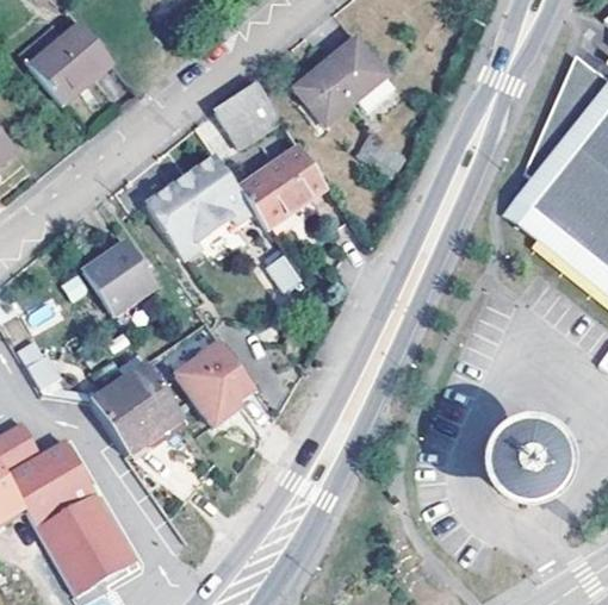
[(607,14),(603,19),(607,22),(607,57),(605,61),(590,49),(581,60),(575,54),(523,170),(532,178),(506,212),(539,239),(607,295),(607,14)]
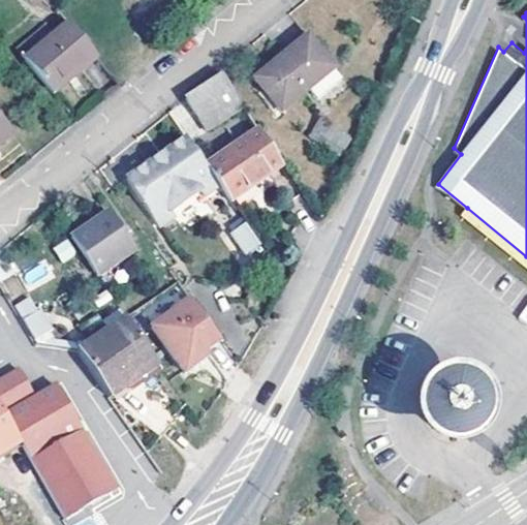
[(52,93),(97,55),(68,21),(23,59),(52,93)]
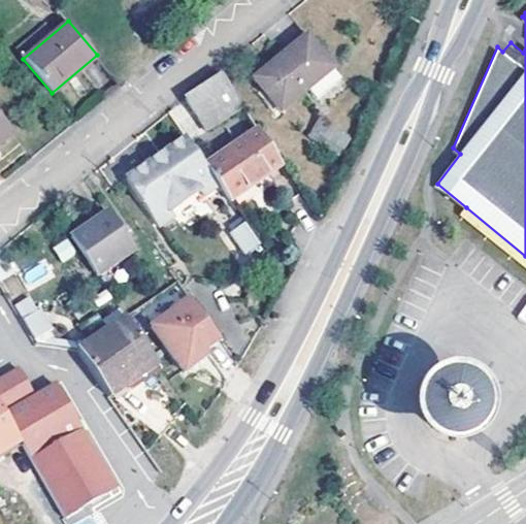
[(273,52),(276,55),(302,33),(298,28),(272,50),(273,52)]
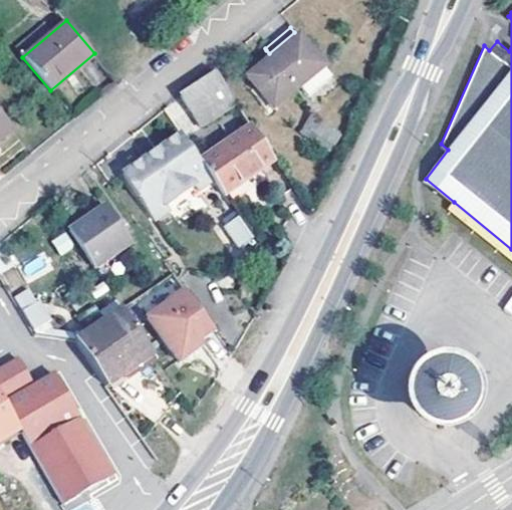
[(269,53),(262,59),(245,73),(271,105),(298,84),(305,93),(326,77),(318,67),(323,64),(296,30),(294,32),(269,53)]
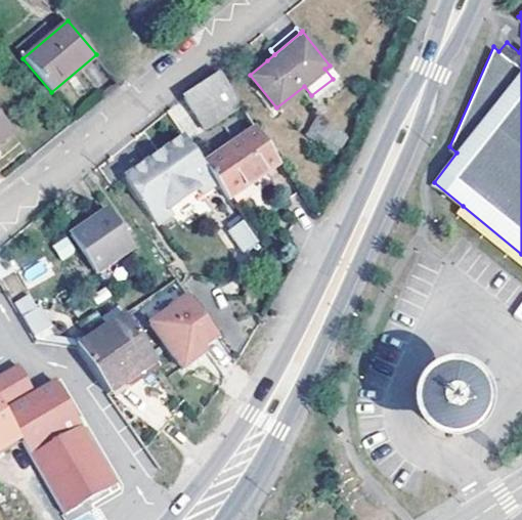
[(264,56),(267,60),(274,54),(271,51),(264,56)]
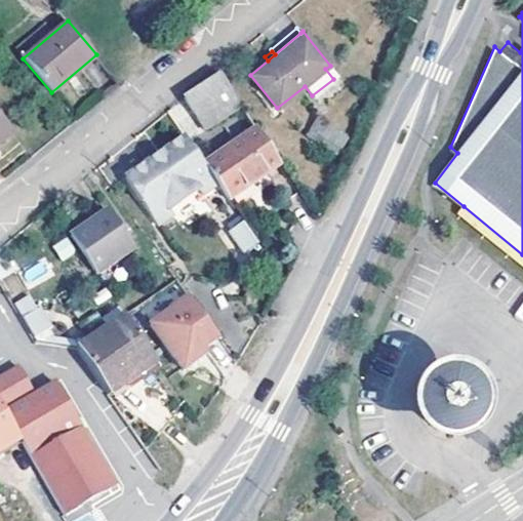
[(208,127),(240,104),(219,72),(186,97),(208,127)]
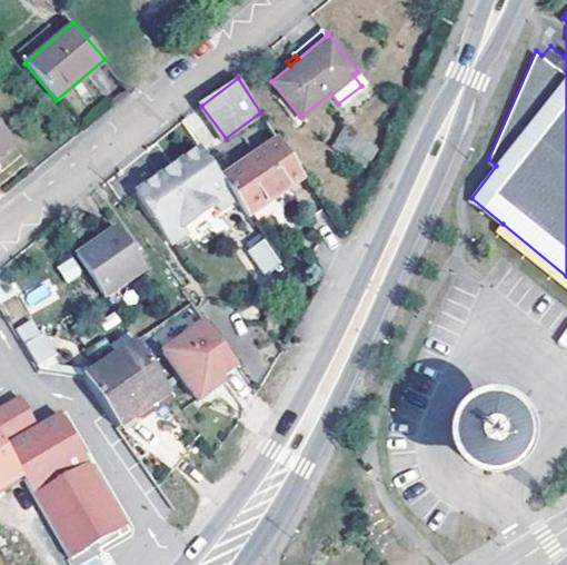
[(196,107),(181,112),(192,140),(207,135),(196,107)]
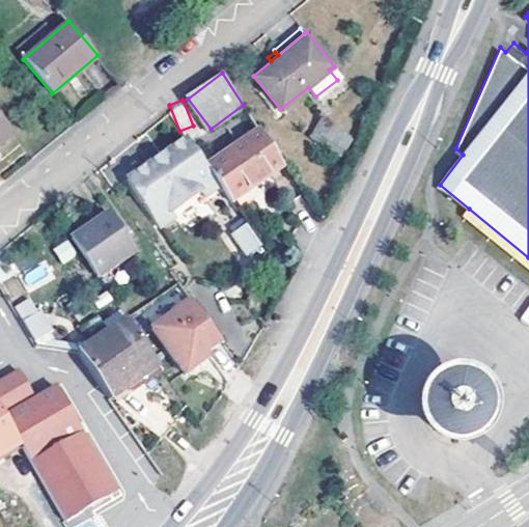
[(337,153),(350,135),(319,112),(307,130),(337,153)]
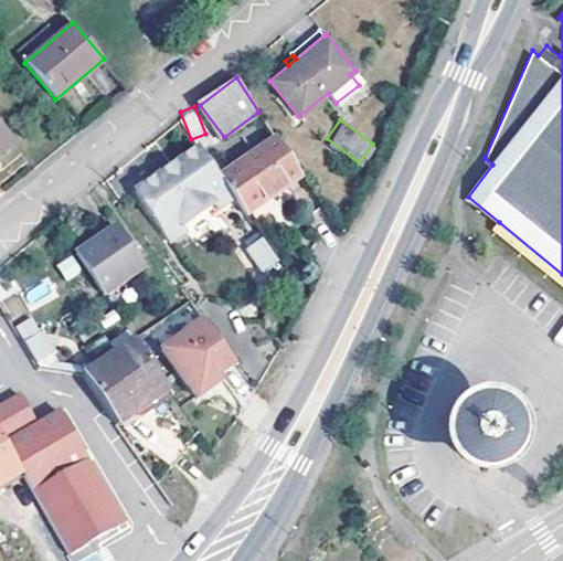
[(0,148),(12,139),(0,124),(0,148)]
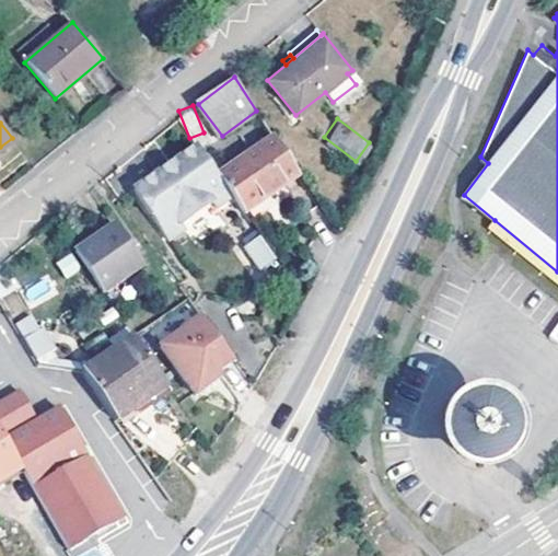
[(298,173),(282,151),(274,137),(220,178),(230,194),(251,223),(290,192),(285,183),(298,173)]
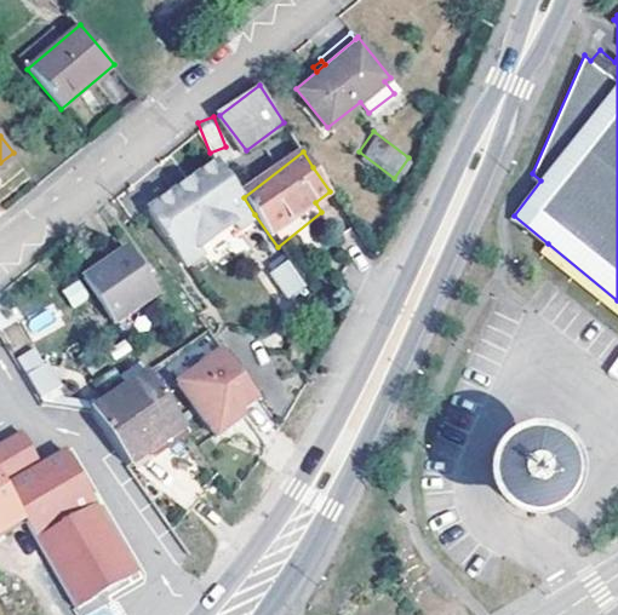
[(238,225),(255,214),(244,197),(216,157),(188,177),(192,183),(182,190),(177,184),(147,206),(184,262),(201,251),(198,245),(234,220),(238,225)]
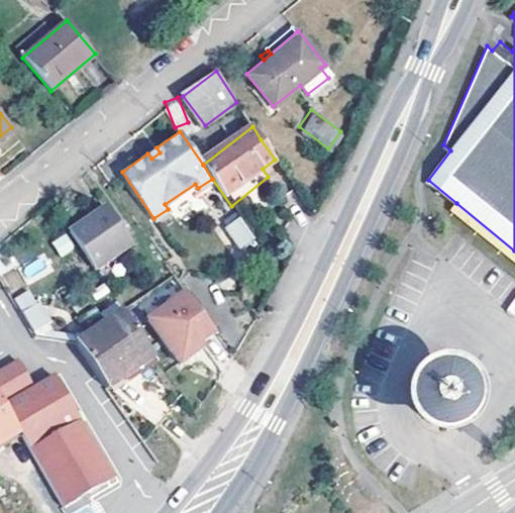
[(157,147),(147,154),(151,159),(160,152),(157,147)]
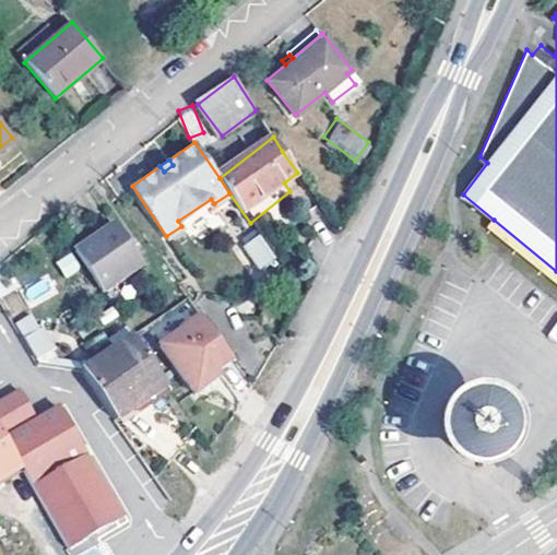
[(556,283),(556,271),(494,220),(488,226),(556,283)]
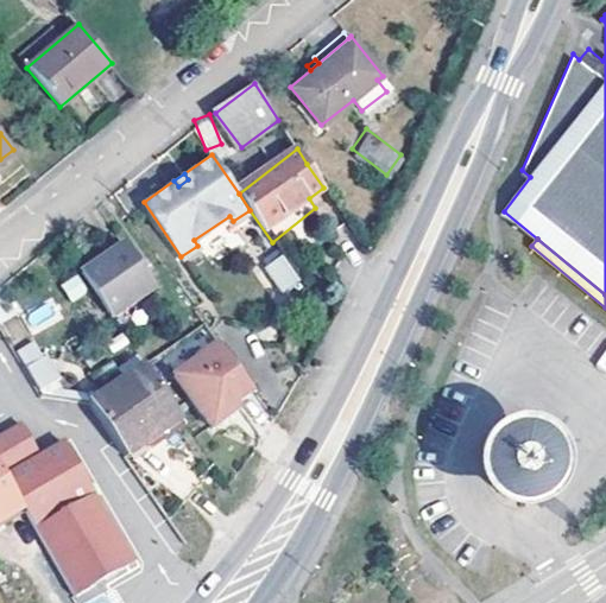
[(82,271),(111,313),(153,284),(125,242),(82,271)]
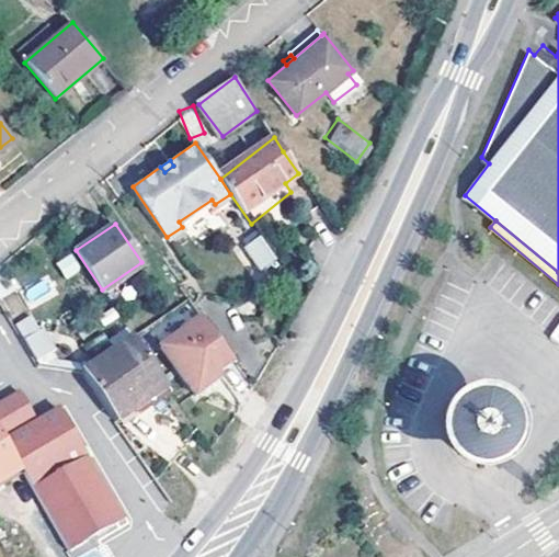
[(266,272),(278,264),(263,241),(250,249),(266,272)]
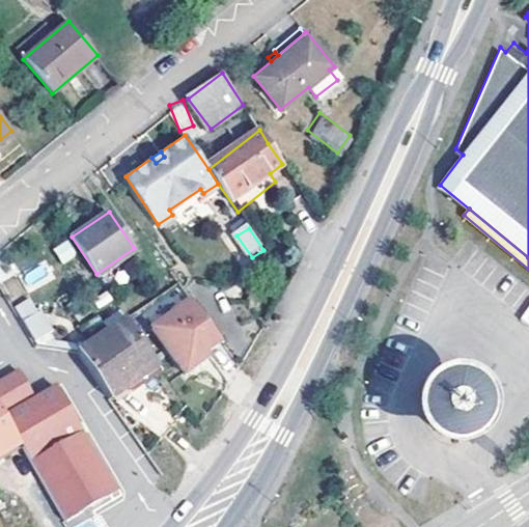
[(60,260),(76,251),(65,236),(50,244),(60,260)]
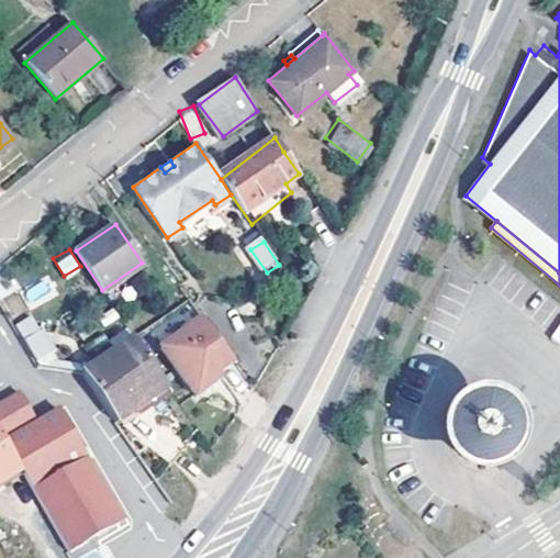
[(0,292),(12,287),(0,265),(0,292)]
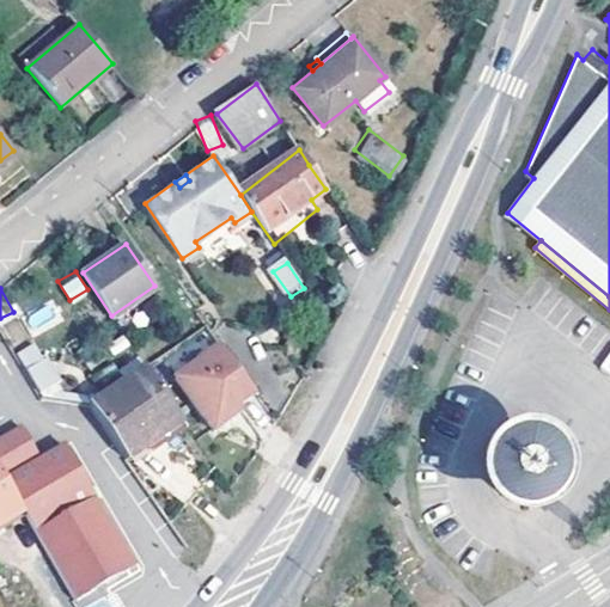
[(32,329),(59,314),(49,298),(23,312),(32,329)]
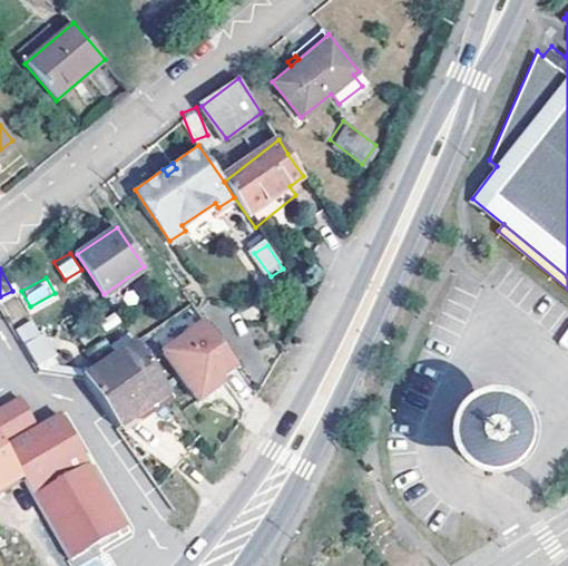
[(201,318),(159,348),(196,398),(221,379),(217,374),(234,362),(201,318)]
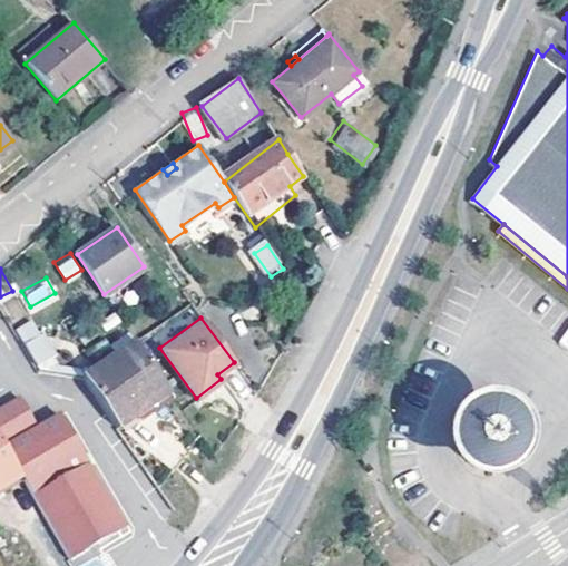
[(16,329),(37,364),(54,354),(33,319),(16,329)]
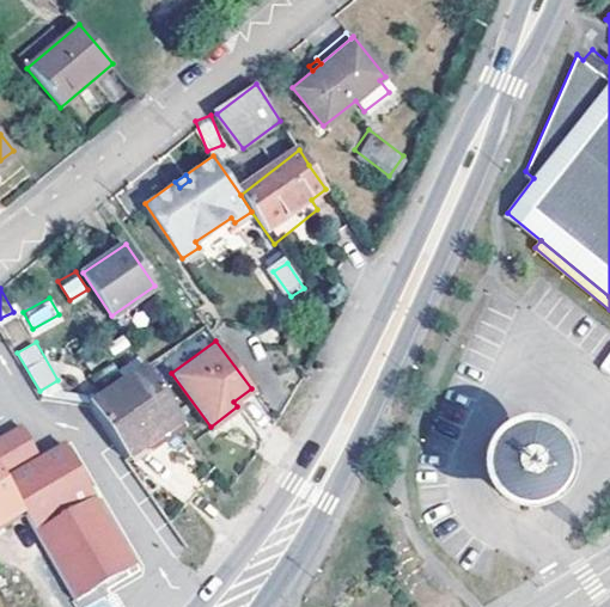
[(609,368),(609,344),(599,361),(609,368)]
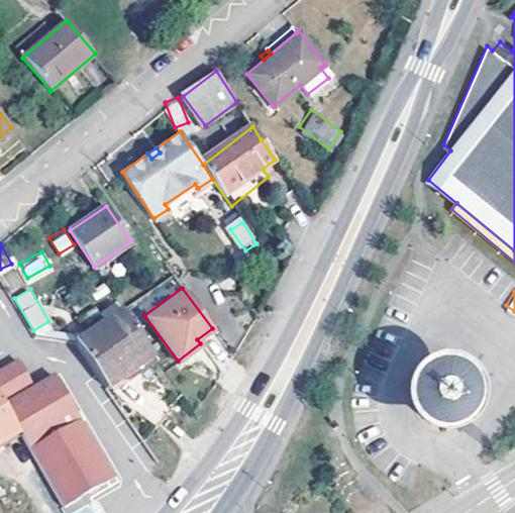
[(77,338),(109,384),(153,352),(121,307),(77,338)]
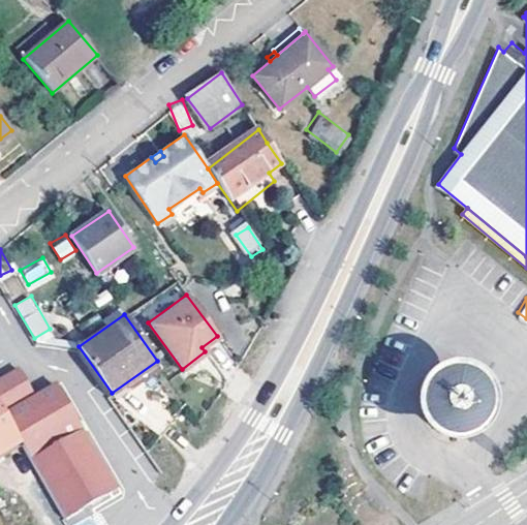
[(0,407),(19,439),(63,516),(101,494),(104,483),(107,473),(52,382),(31,395),(14,367),(0,375),(0,407)]
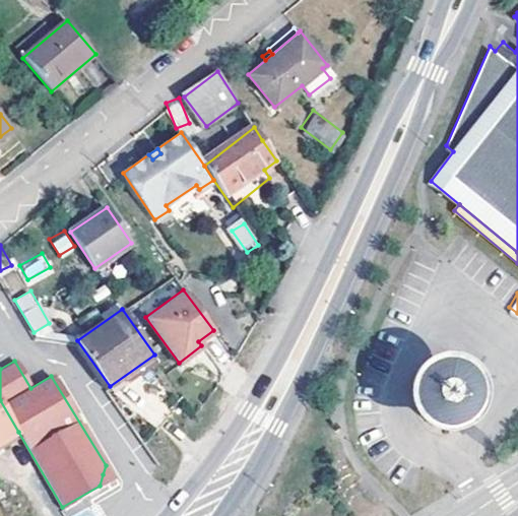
[(434,383),(430,385),(423,390),(421,395),(419,400),(419,409),(423,415),(429,422),(434,425),(443,425),(450,424),(455,418),(459,413),(461,407),(460,398),(458,392),(451,386),(445,383),(440,382),(434,383)]
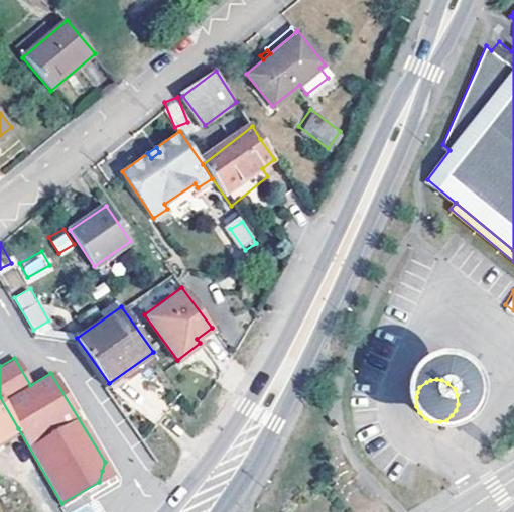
[(0,438),(18,428),(0,397),(0,438)]
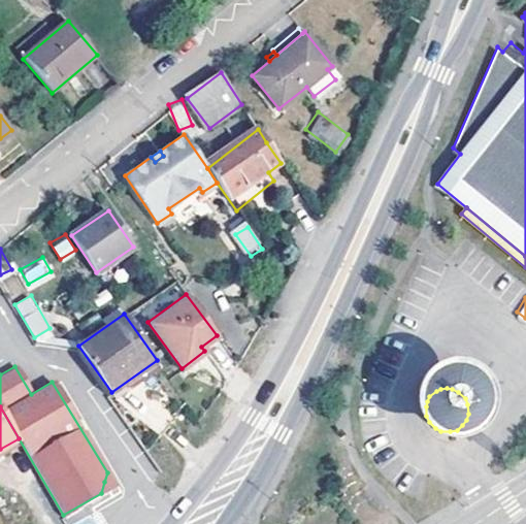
[(114,485),(107,472),(104,482),(101,493),(114,485)]
